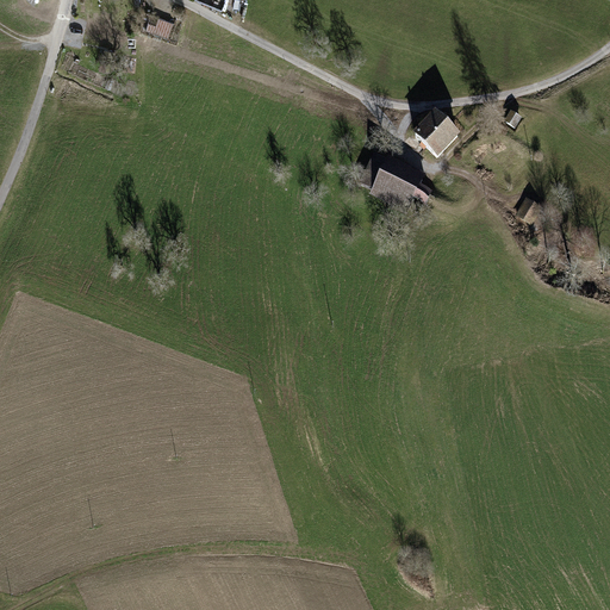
[(156,27),(148,24),(145,32),(168,41),(174,24),(159,19),(156,27)]
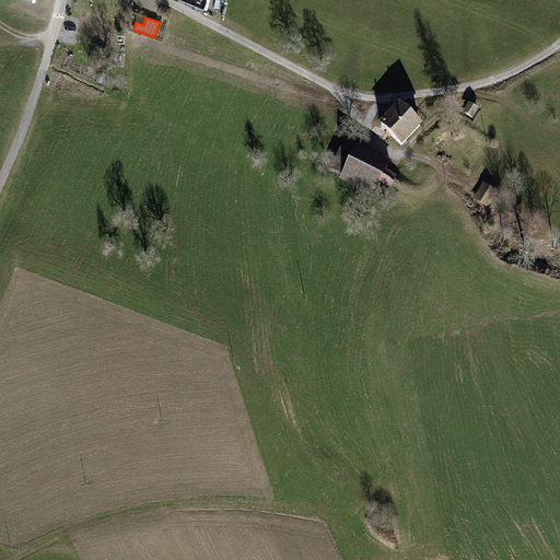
[(421,125),(399,102),(377,124),(401,147),(421,125)]
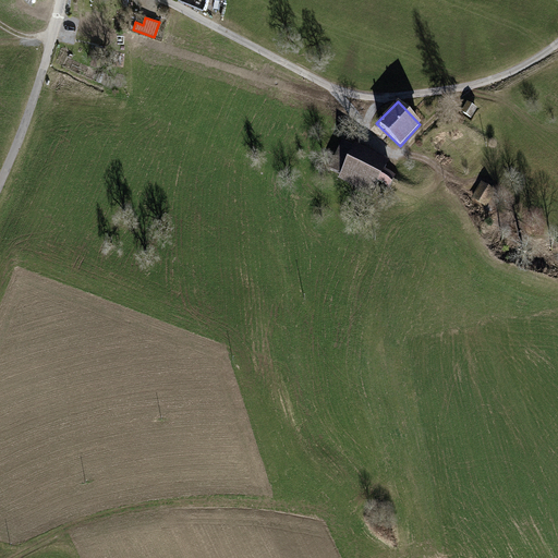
[(468,102),(460,113),(470,119),(476,108),(468,102)]
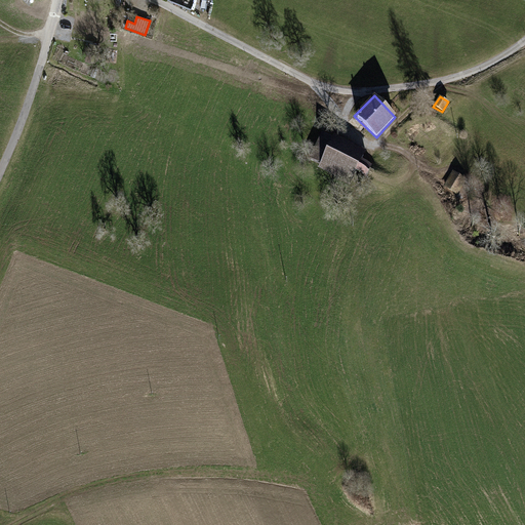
[(331,138),(321,133),(311,160),(320,164),(317,170),(351,184),(355,173),(366,177),(372,167),(362,162),(367,151),(333,135),(331,138)]
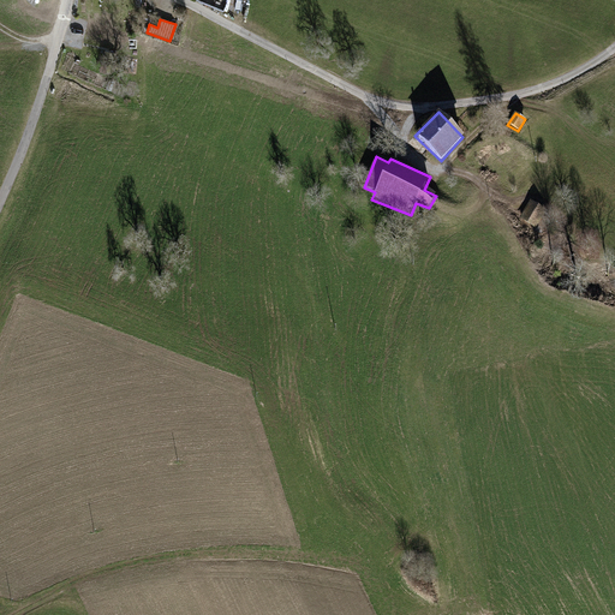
[(530,201),(520,216),(535,226),(544,209),(530,201)]
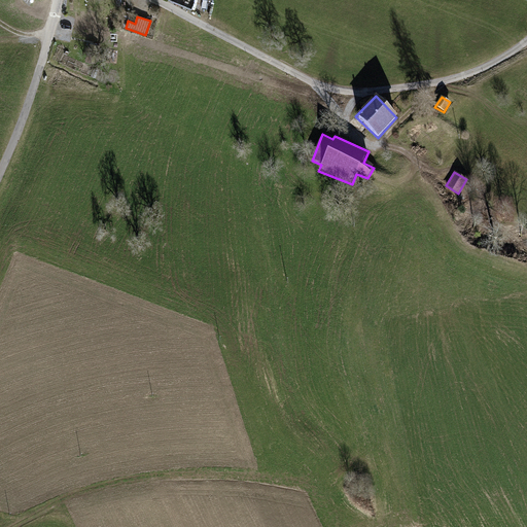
All buildings are outlined.
